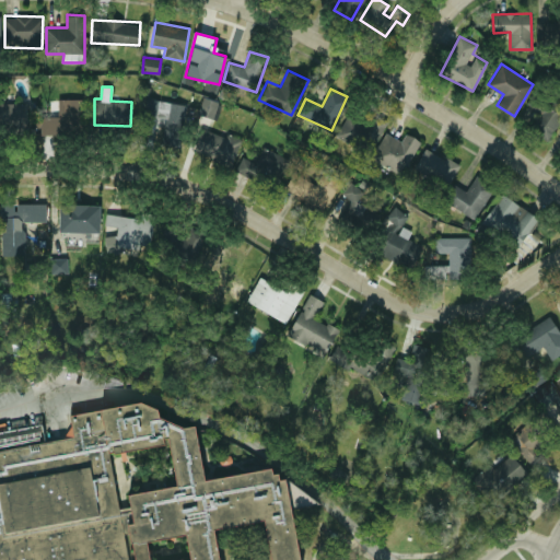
[(213,118),(218,102),(202,96),(198,114),(213,118)]
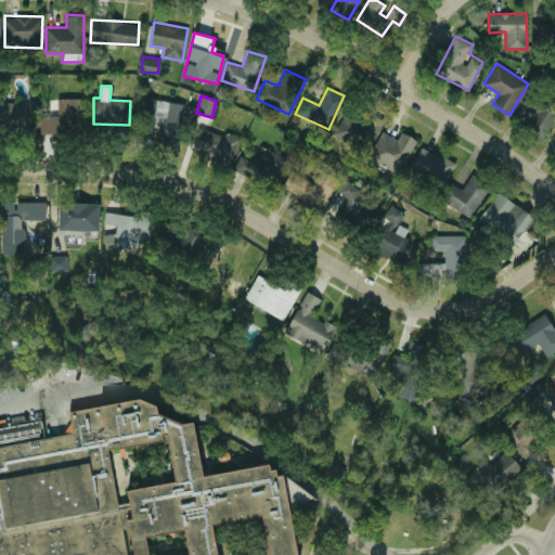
[(524,128),(544,140),(554,119),(554,104),(540,97),(524,128)]
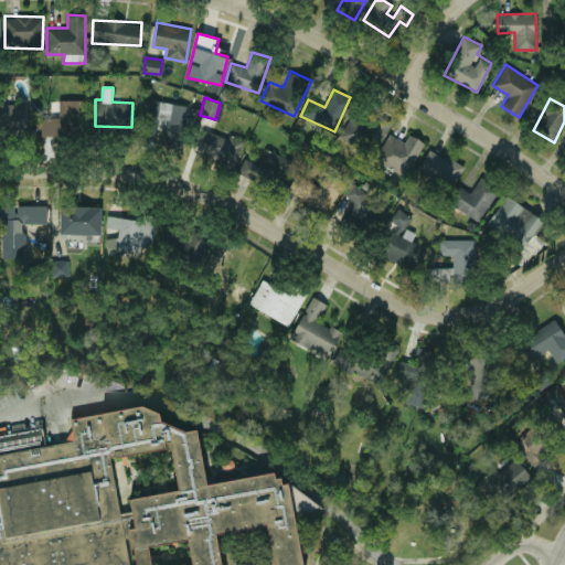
[(41,135),(82,136),(83,99),(59,99),(59,117),(41,117),(41,135)]
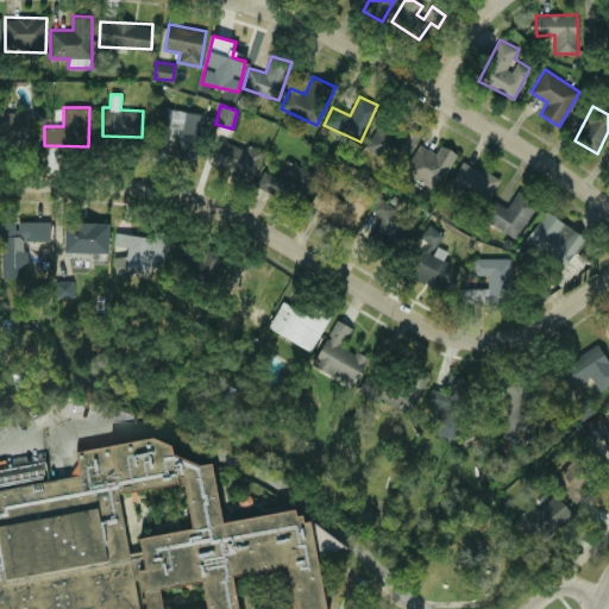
[(200,111),(158,110),(158,132),(179,133),(177,157),(199,158),(200,111)]
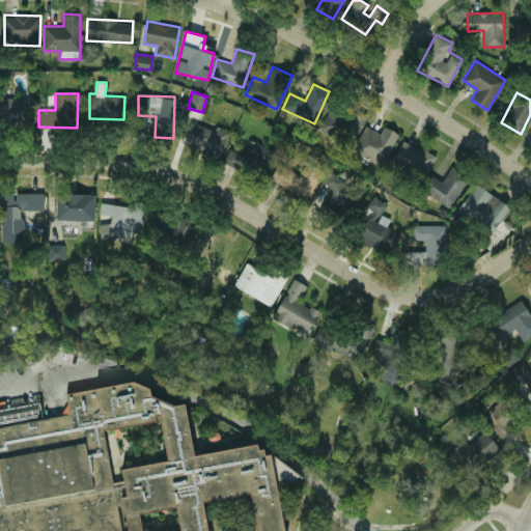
[(0,121),(25,121),(24,96),(0,98),(0,121)]
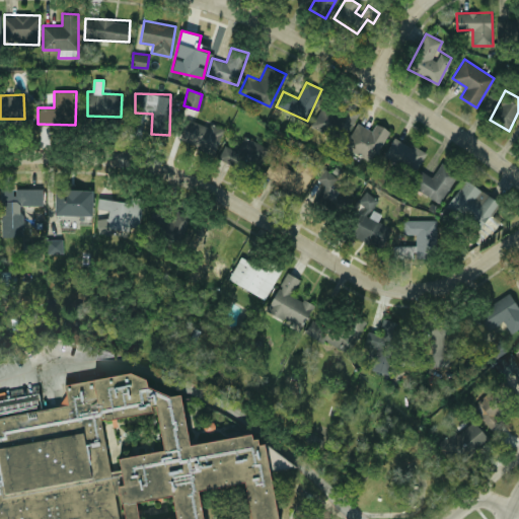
[(311,124),(342,142),(359,114),(340,101),(334,110),(323,104),(311,124)]
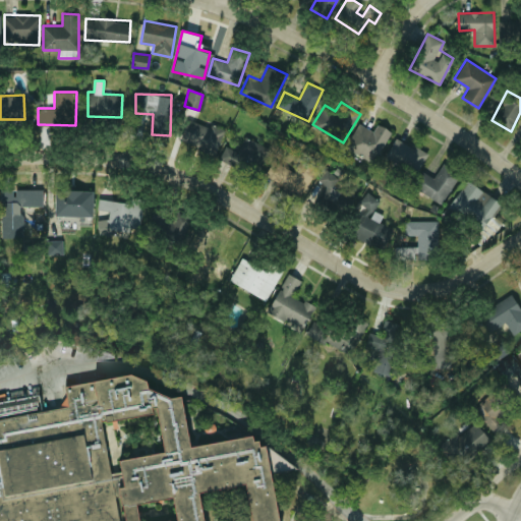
[(186,119),(181,139),(218,150),(224,129),(186,119)]
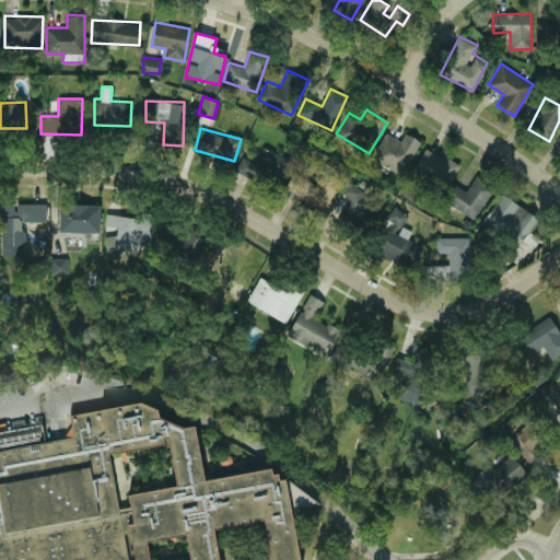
[(404,174),(418,139),(405,133),(403,140),(384,132),(372,160),(404,174)]
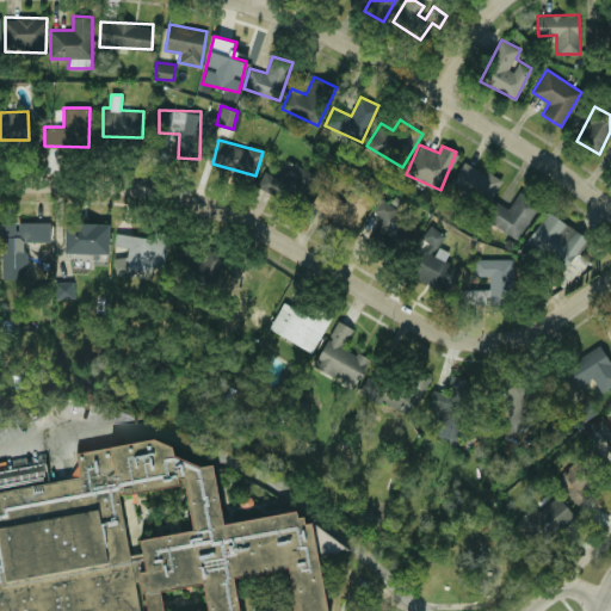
[(257,186),(300,207),(315,173),(287,160),(279,177),(264,171),(257,186)]
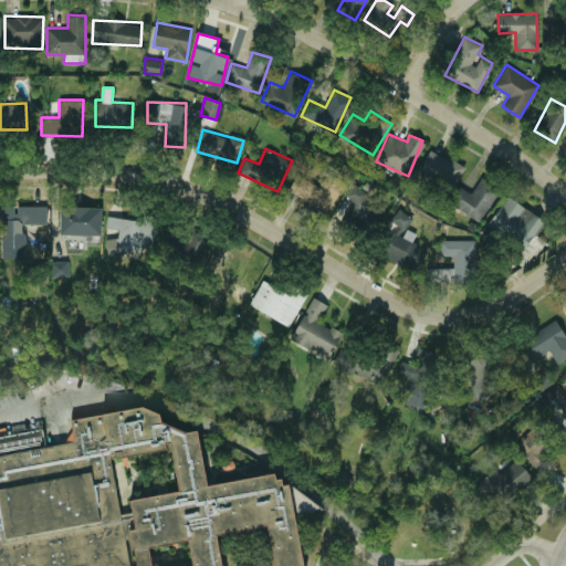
[(418,170),(452,188),(464,167),(430,148),(418,170)]
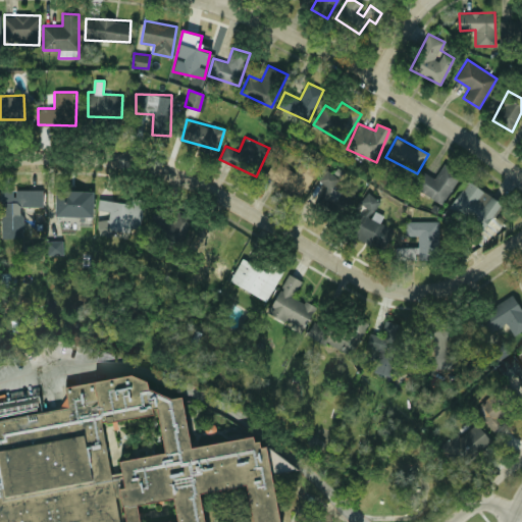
[(294,172),(274,160),(265,175),(302,197),(318,168),(302,158),(294,172)]
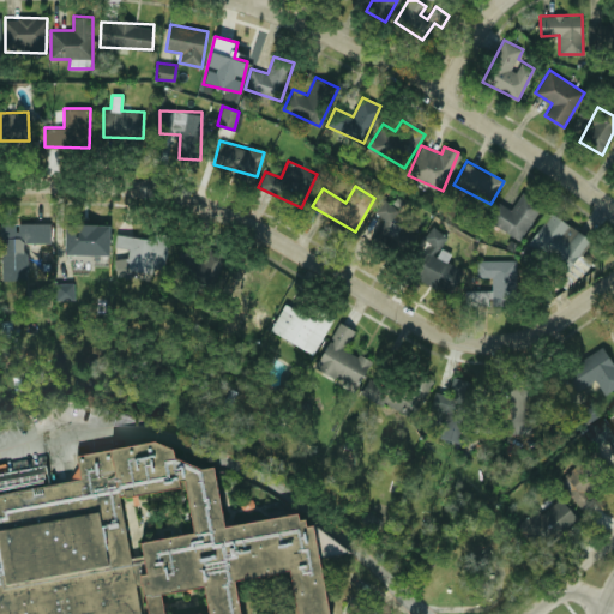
[(541,204),(521,193),(512,209),(497,202),(486,221),(522,240),(541,204)]
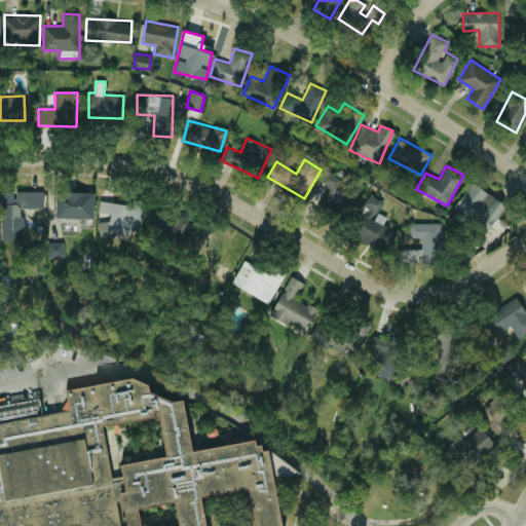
[(334,212),(344,194),(335,189),(341,178),(328,171),(321,183),(324,186),(315,200),(334,212)]
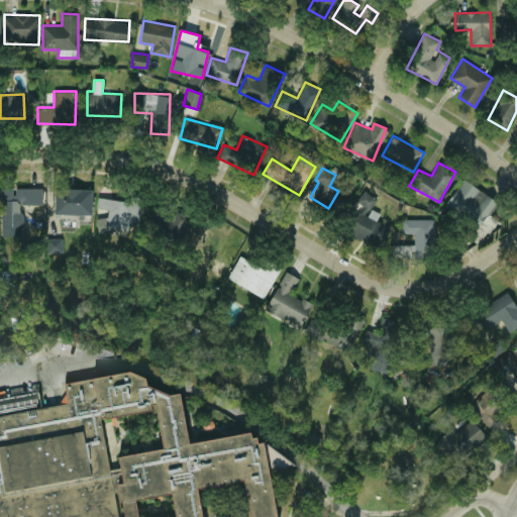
[(480,225),(497,202),(464,178),(447,200),(480,225)]
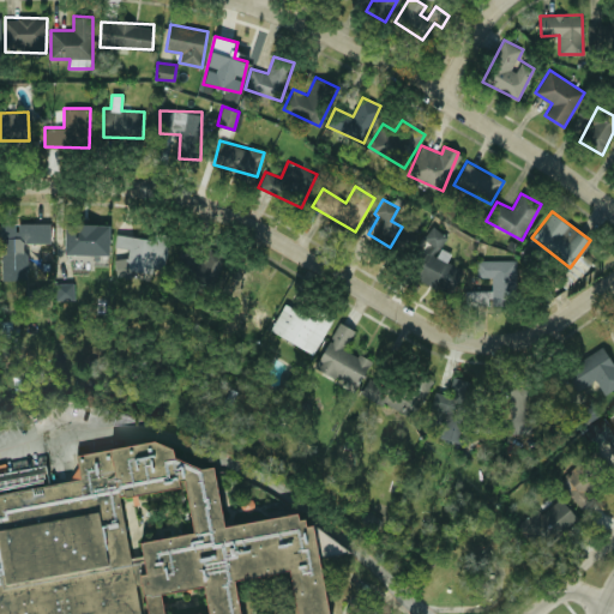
[(1,223),(2,280),(28,280),(26,248),(16,250),(16,242),(50,242),(50,222),(1,223)]
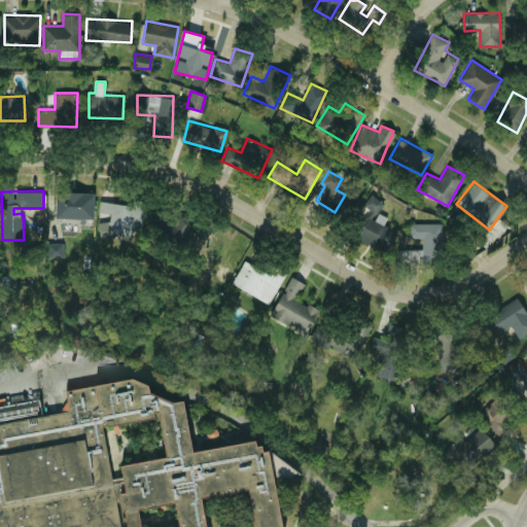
[(94,192),(93,219),(55,218),(56,190),(94,192)]
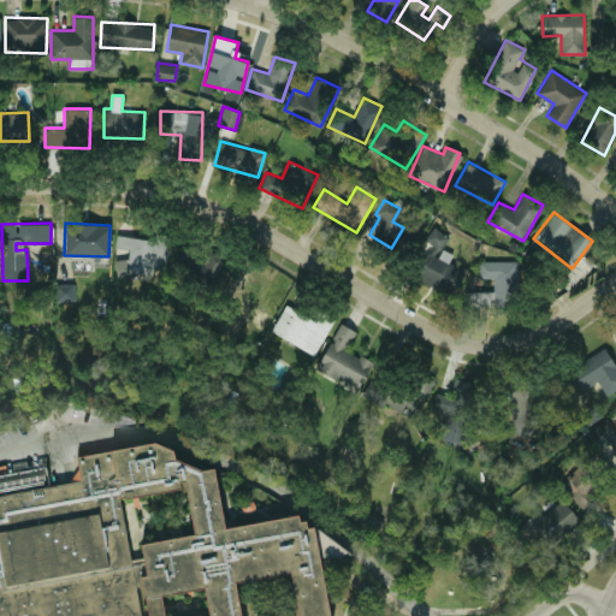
[(415,277),(450,295),(462,268),(449,262),(452,254),(443,248),(449,236),(432,227),(426,240),(432,243),(415,277)]
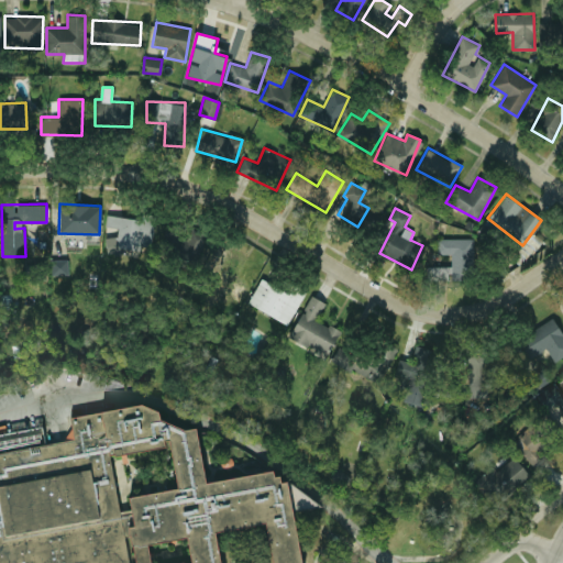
[(155,220),(107,212),(105,227),(118,229),(117,238),(107,235),(106,247),(148,255),(155,220)]
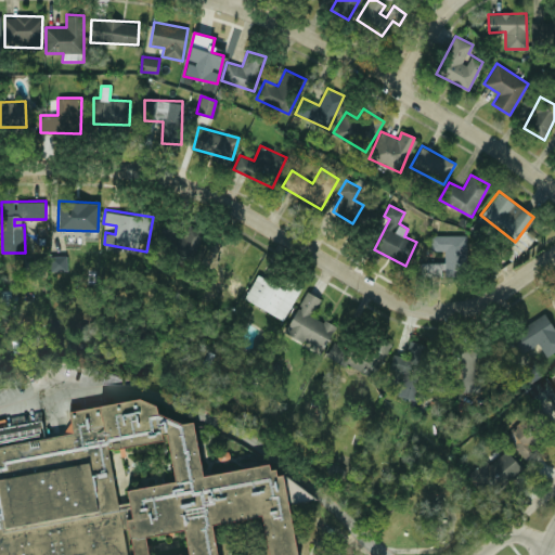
[(202,236),(170,224),(163,246),(193,257),(202,236)]
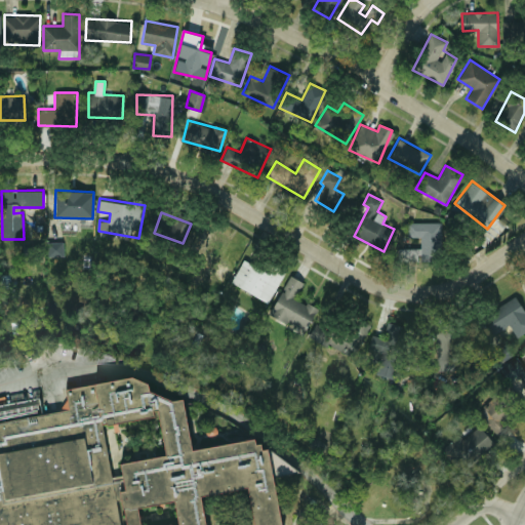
[(439,223),(407,223),(407,237),(420,237),(420,247),(398,248),(398,260),(419,260),(419,261),(439,261),(439,223)]
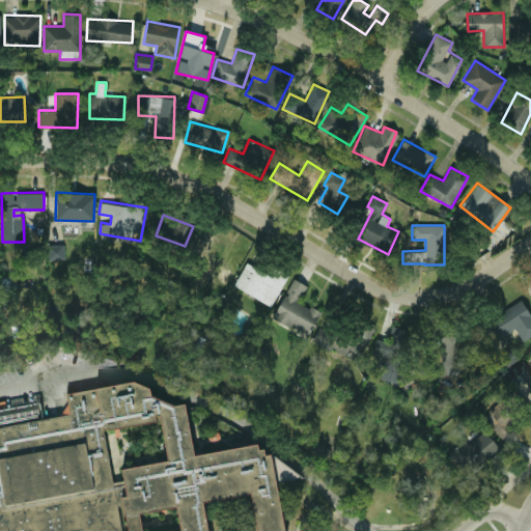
[(271,306),(288,275),(275,268),(271,275),(247,261),(233,285),(271,306)]
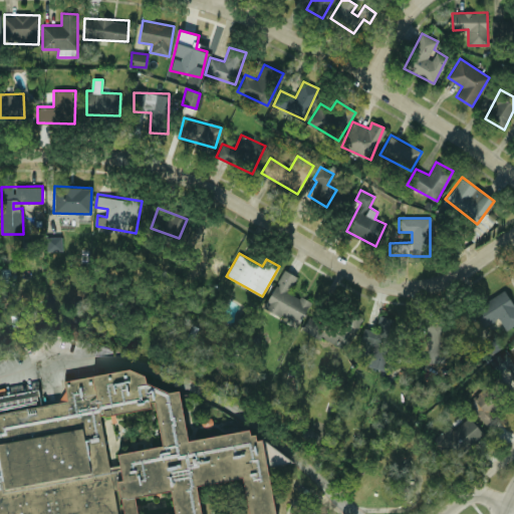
[(264,307),(298,325),(310,302),(289,291),(296,276),(283,269),(264,307)]
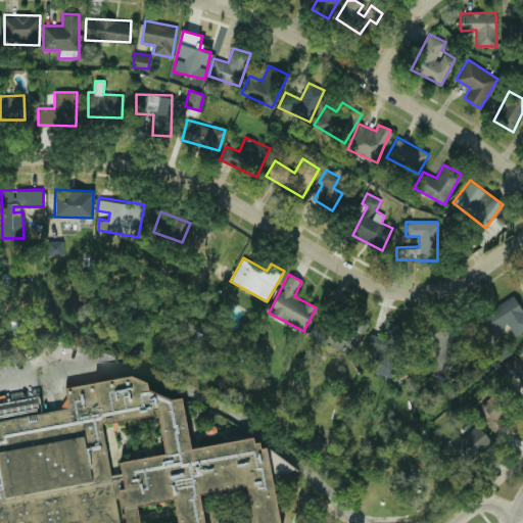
[(522,330),(522,310),(514,295),(481,315),(491,332),(507,323),(515,336),(522,330)]
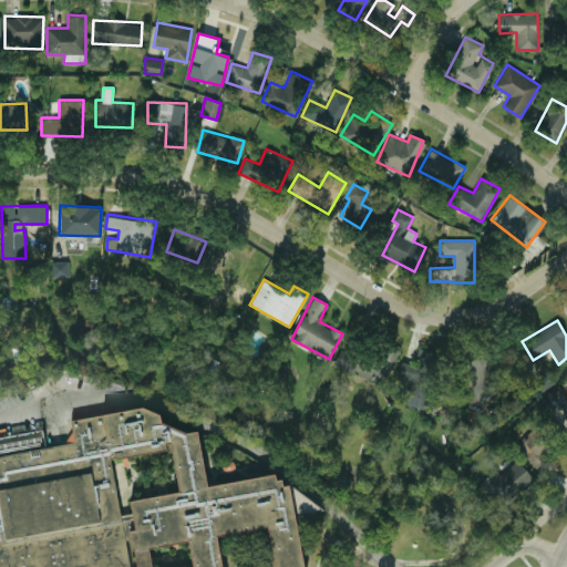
[(381,387),(399,351),(381,342),(372,360),(342,344),(333,362),(381,387)]
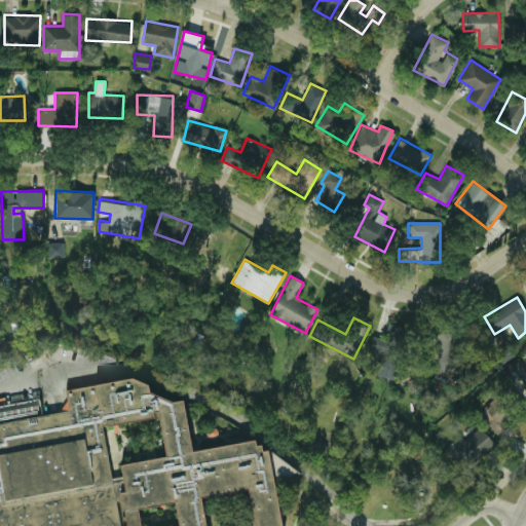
[(369,349),(382,352),(377,375),(393,379),(407,328),(389,323),(385,338),(372,335),(369,349)]
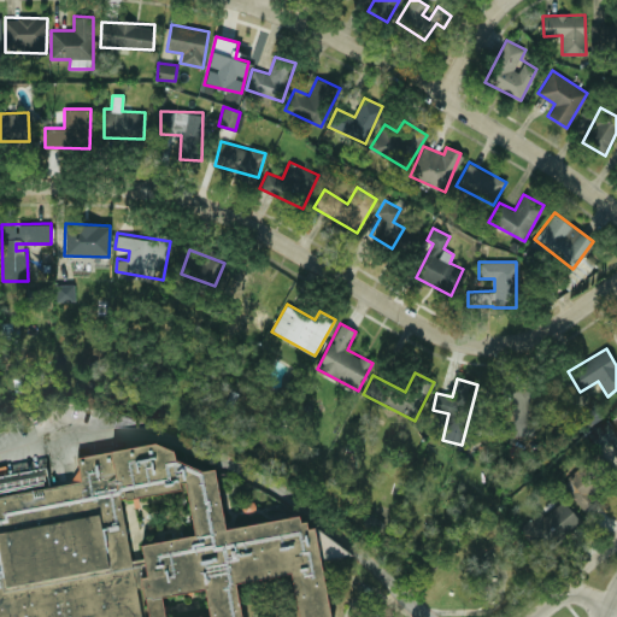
[(516,438),(539,434),(530,385),(509,388),(516,438)]
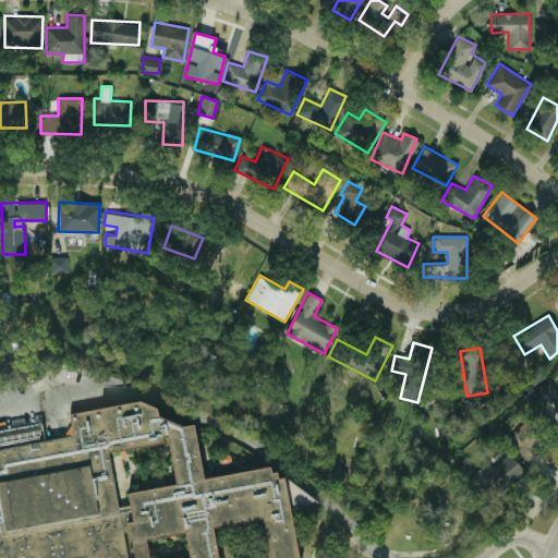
[(552,390),(549,391),(546,384),(533,389),(538,403),(555,398),(552,390)]
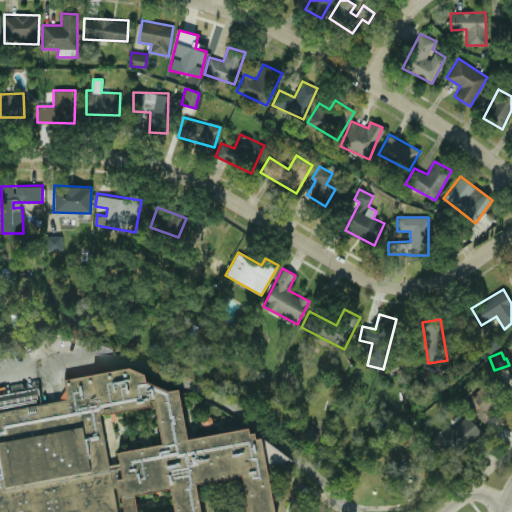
[(0,511),(0,411),(67,399),(64,379),(129,366),(144,373),(145,381),(169,390),(178,388),(178,392),(180,392),(188,437),(249,427),(250,433),(255,432),(256,438),(261,437),(262,437),(266,464),(274,511),(248,511),(242,475),(196,483),(200,511),(123,511),(121,495),(119,495),(117,479),(122,478),(118,450),(161,443),(153,399),(149,399),(150,405),(99,414),(117,511),(0,511)]
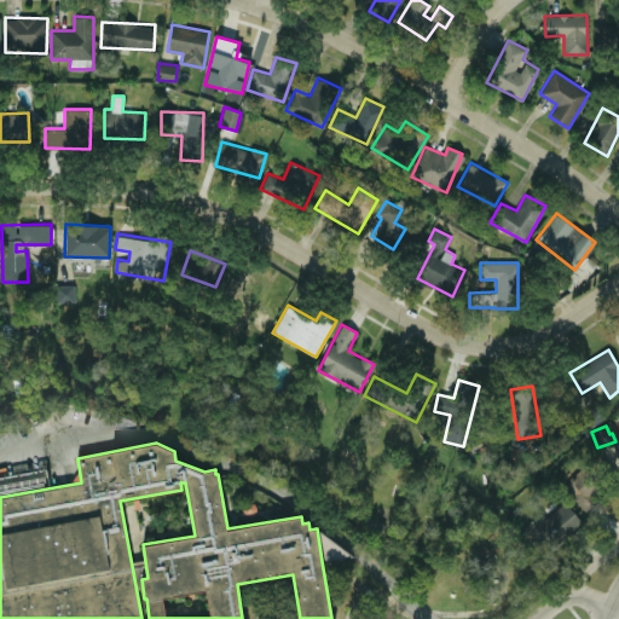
[(585,516),(601,507),(594,493),(613,481),(600,458),(563,480),(585,516)]
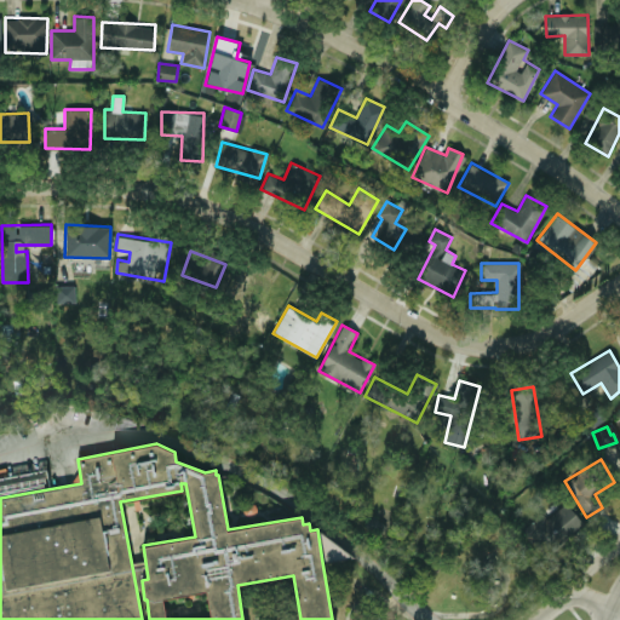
[(0,469),(0,493),(50,484),(45,460),(0,469)]
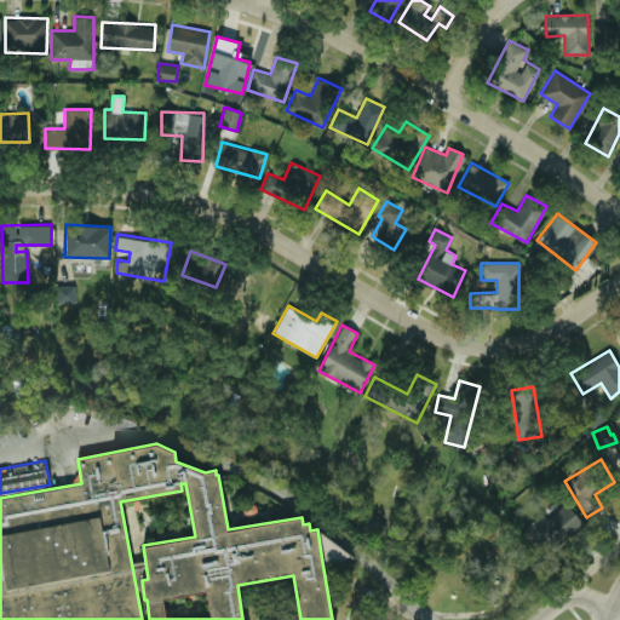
[(529,529),(550,555),(585,526),(564,500),(529,529)]
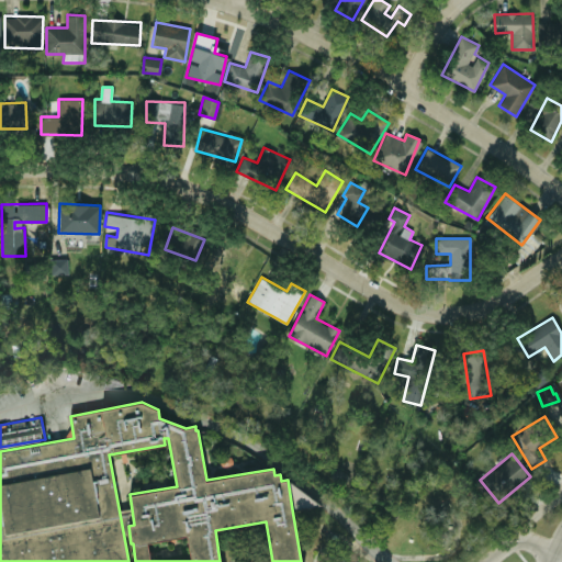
[(287,480),(288,480),(292,509),(321,504),(287,478),(287,480)]
